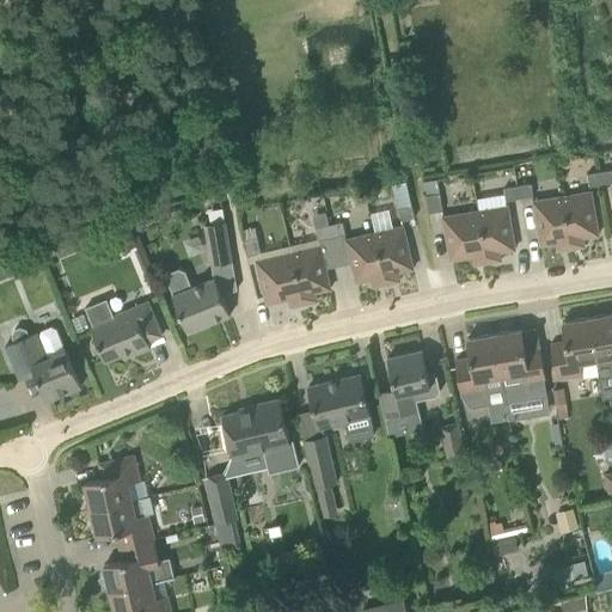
[(513,165),(516,185),(519,197),(532,195),(526,163),(513,165)]
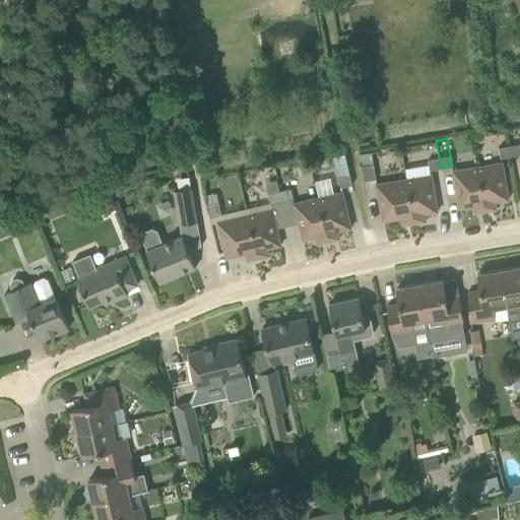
[(519,143),(510,146),(511,155),(519,153),(519,143)]
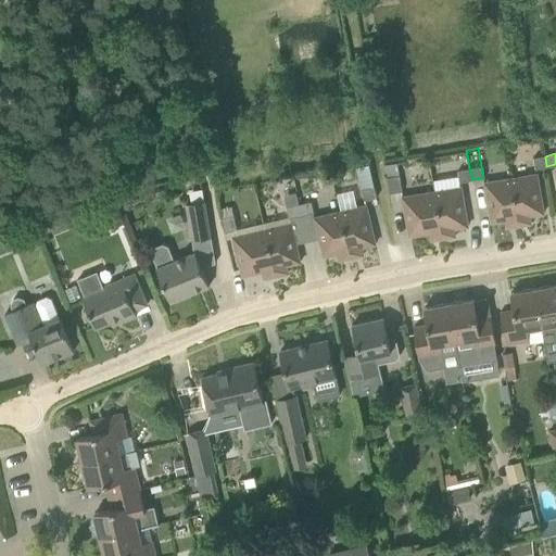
[(546,166),(545,156),(533,158),(534,168),(546,166)]
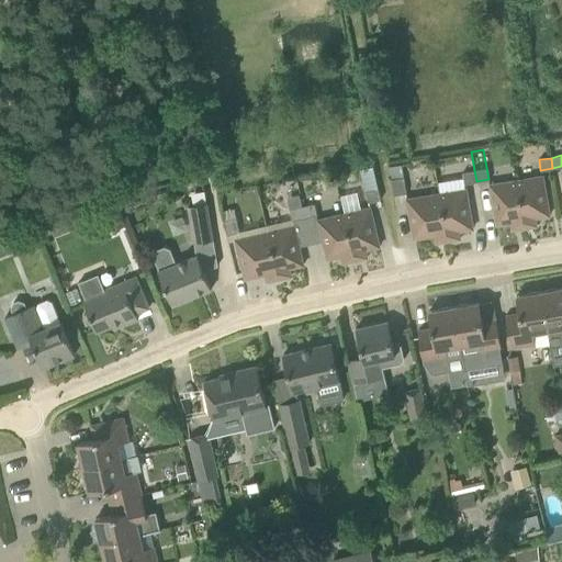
[(373,167),(360,170),(362,179),(375,176),(373,167)]
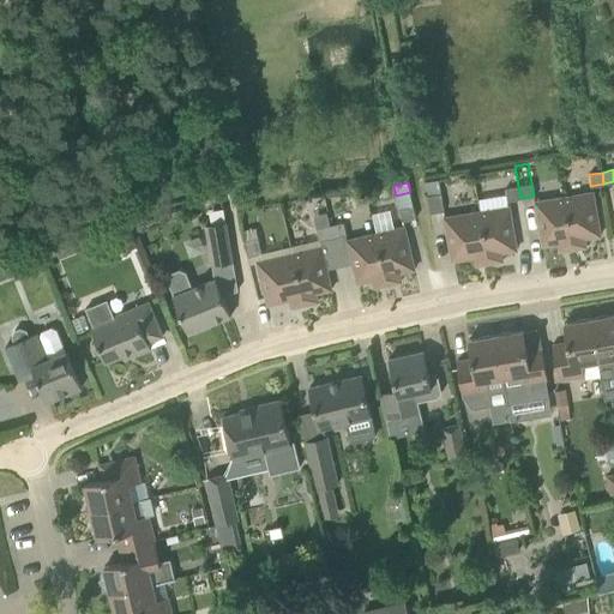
[(521,198),(518,186),(505,188),(507,200),(521,198)]
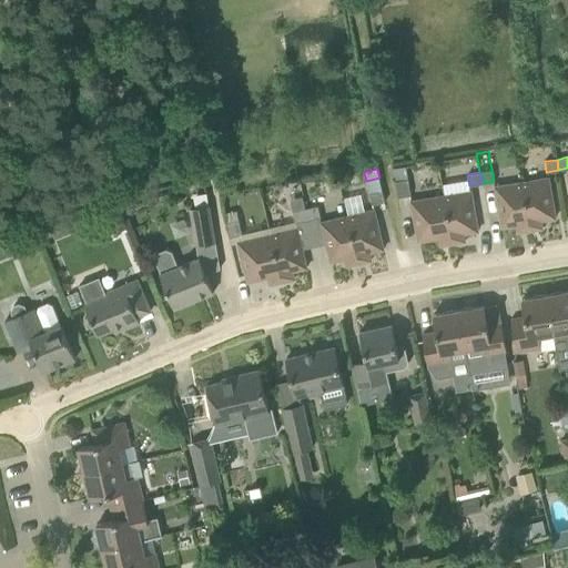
[(548,176),(521,181),(529,231),(543,229),(540,221),(556,219),(548,176)]
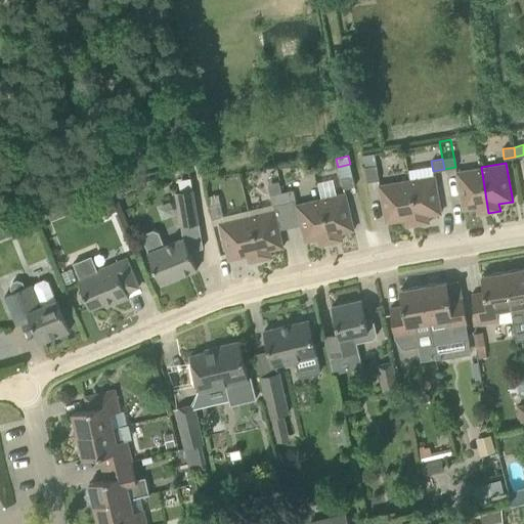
[(364,168),(366,182),(379,180),(377,166),(364,168)]
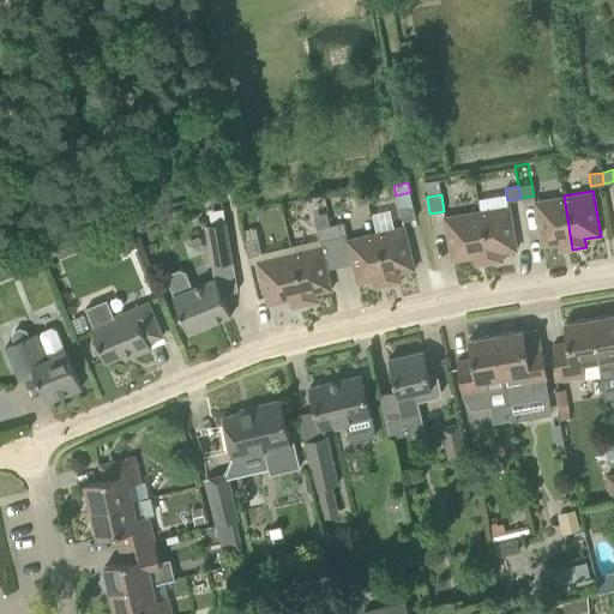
[(572,250),(564,196),(535,200),(542,246),(558,244),(559,252),(572,250)]
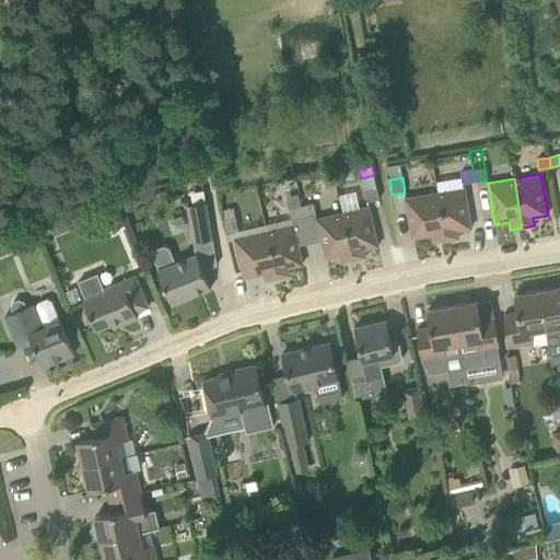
[(464,187),(438,191),(446,241),(458,238),(457,231),(471,229),(464,187)]
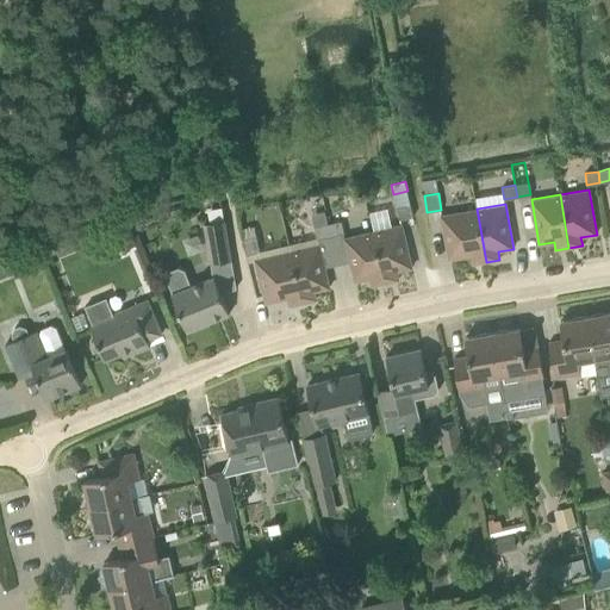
[(397,207),(399,219),(412,217),(410,205),(397,207)]
